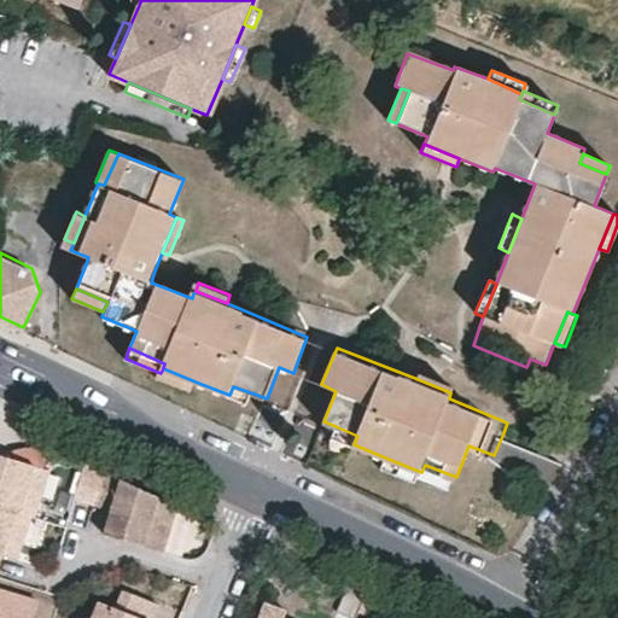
[(530,359),(526,367),(542,373),(546,365),(530,359)]
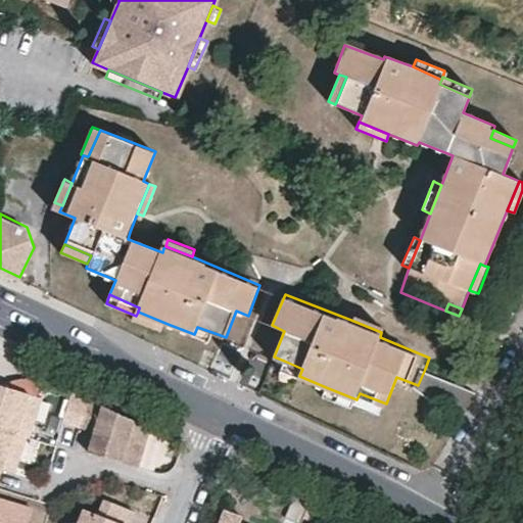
[(163,332),(168,324),(138,312),(136,316),(135,319),(163,332)]
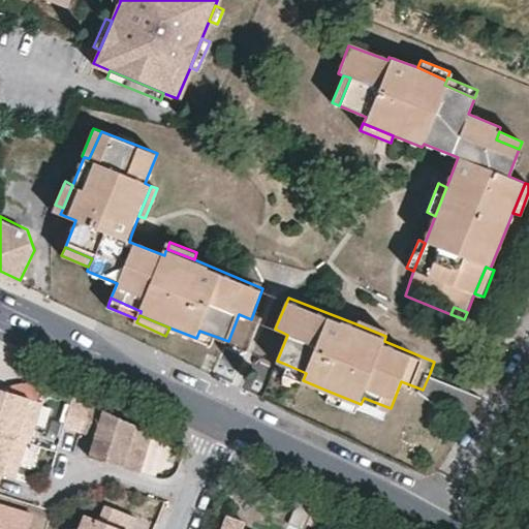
[(358,324),(385,336),(389,329),(361,317),(358,324)]
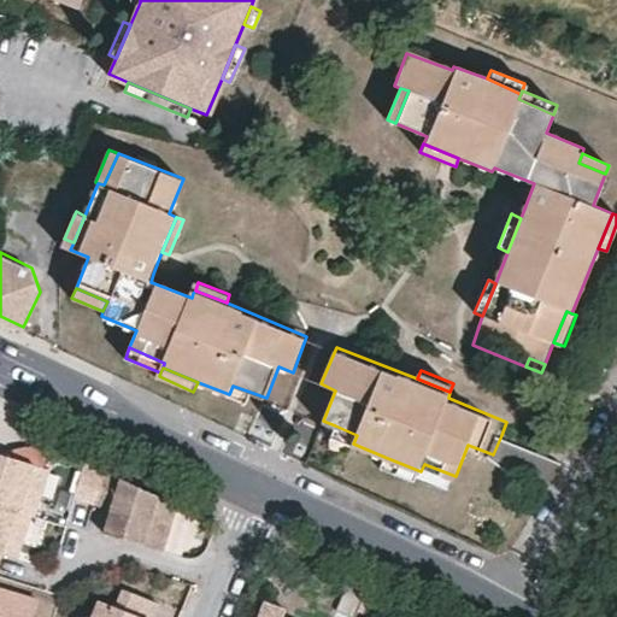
[(250,403),(253,393),(233,386),(229,394),(250,403)]
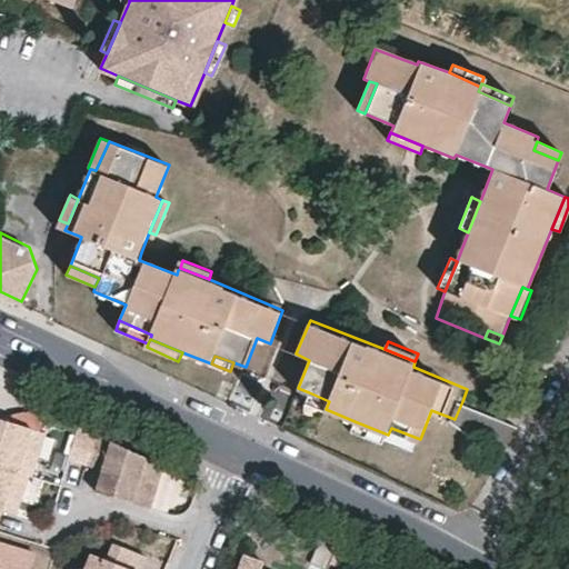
[(329,401),(309,392),(306,400),(326,409),(329,401)]
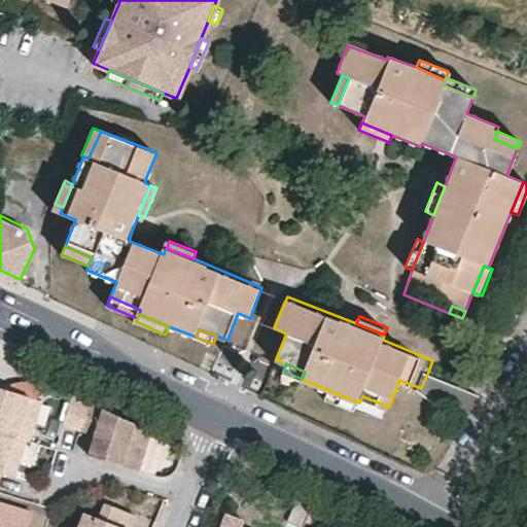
[(428,393),(435,375),(428,372),(421,388),(428,393)]
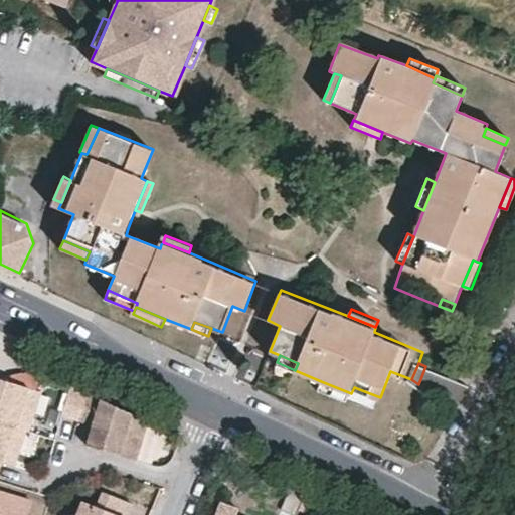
[(473,385),(425,366),(418,384),(457,413),(465,400),(473,385)]
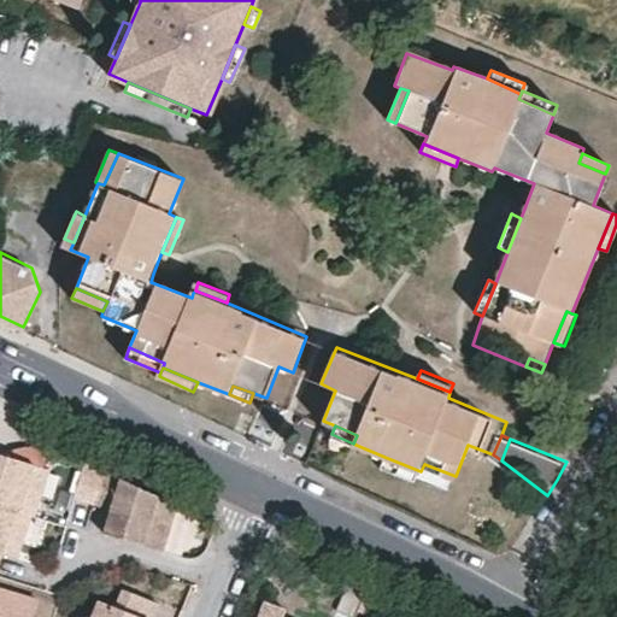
[(0,505),(19,511),(23,500),(33,503),(42,470),(0,457),(0,505)]
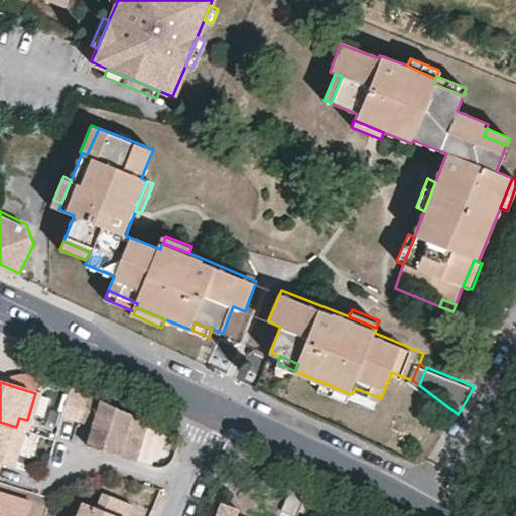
[(349,402),(352,396),(352,394),(321,382),(318,389),(349,402)]
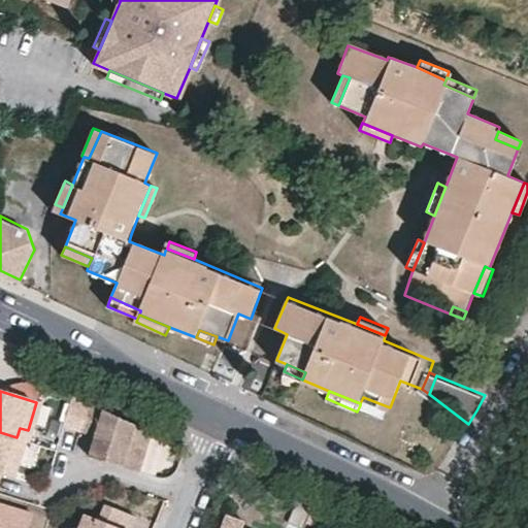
[(81,432),(90,403),(74,396),(65,427),(81,432)]
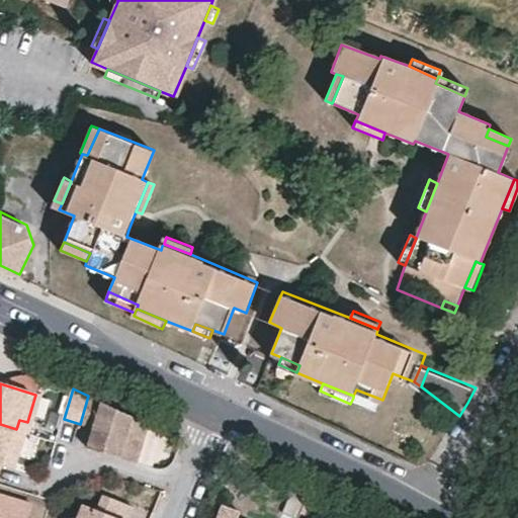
[(379,409),(382,400),(356,390),(353,396),(353,398),(379,409)]
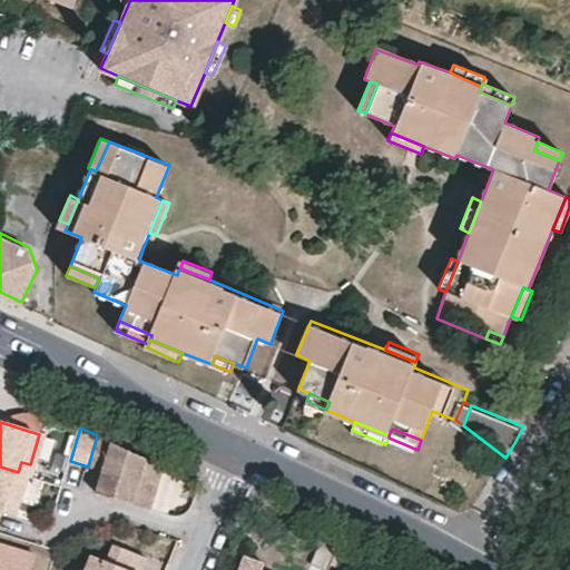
[(45,436),(39,434),(30,464),(36,465),(45,436)]
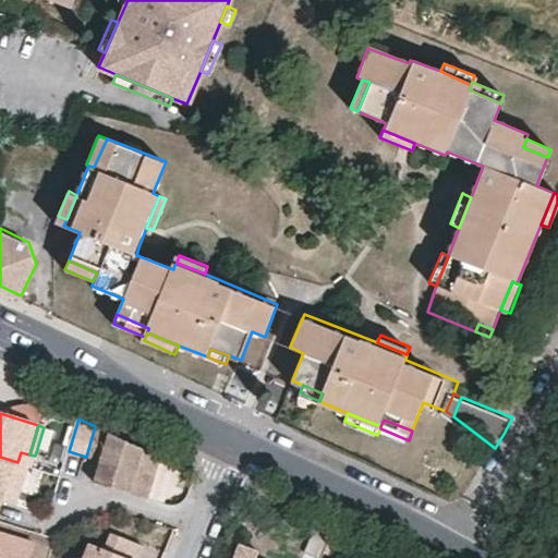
[(142,461),(145,449),(95,426),(86,457),(100,460),(96,476),(112,482),(111,488),(137,497),(149,463),(142,461)]
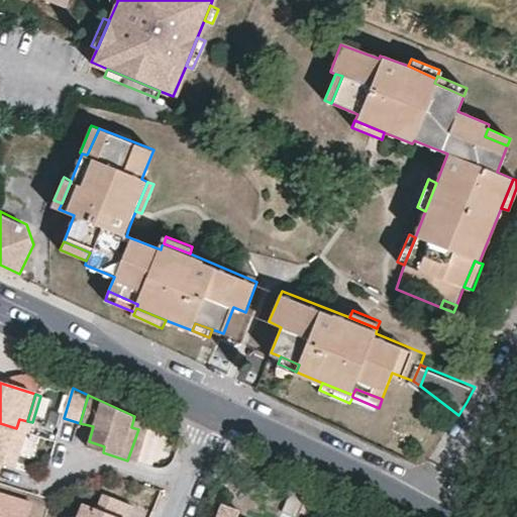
[(151,423),(134,416),(131,427),(138,429),(127,460),(139,463),(151,423)]
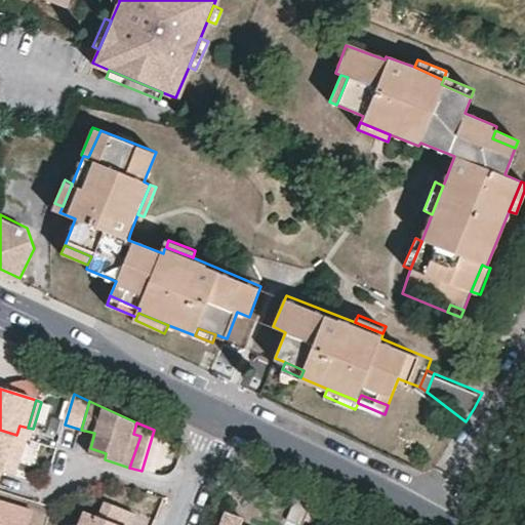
[(0,471),(1,470),(6,453),(19,458),(27,438),(16,435),(0,430),(0,471)]
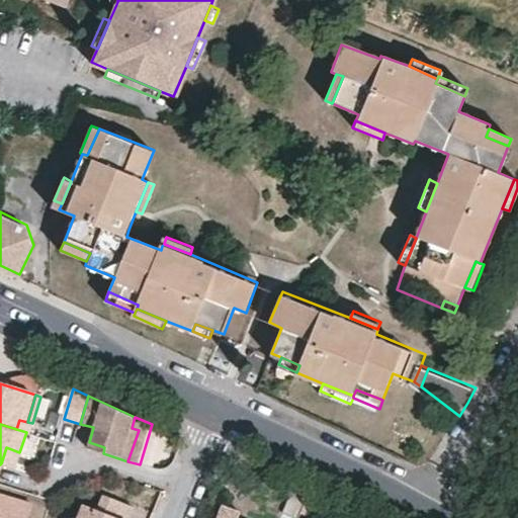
[(94,450),(103,453),(104,447),(89,442),(87,448),(94,450)]
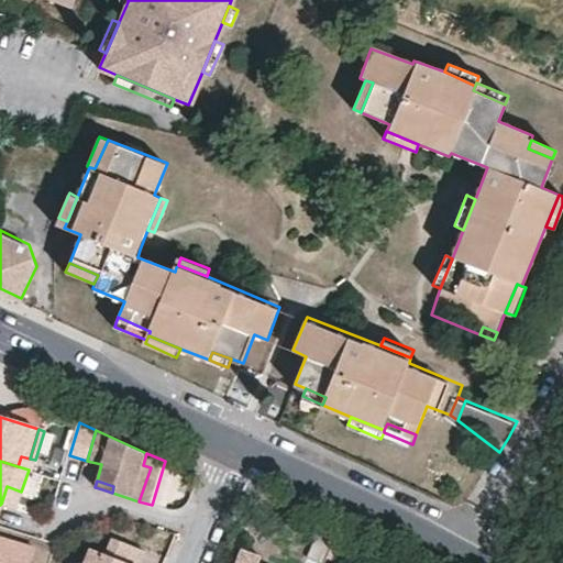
[(7,486),(1,504),(15,508),(21,492),(7,486)]
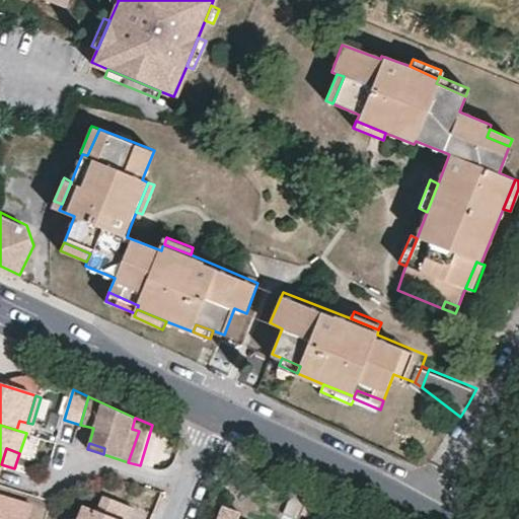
[(308,498),(292,491),(283,513),(295,518),(299,518),(301,513),(308,498)]
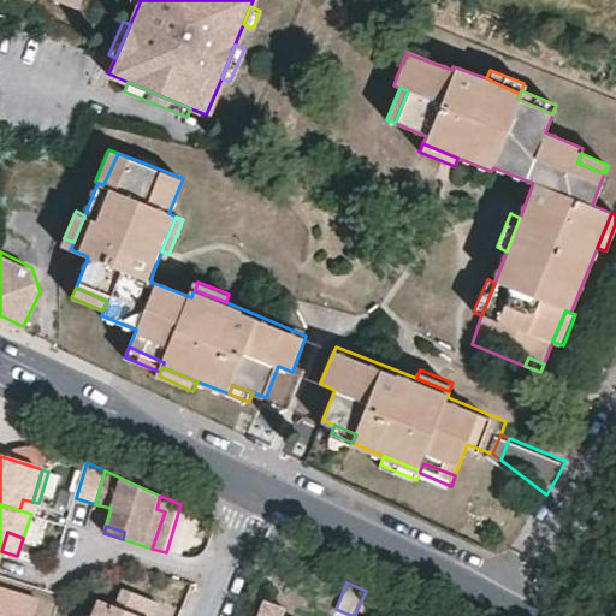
[(147,615),(153,599),(118,586),(112,602),(102,597),(94,615),(147,615)]
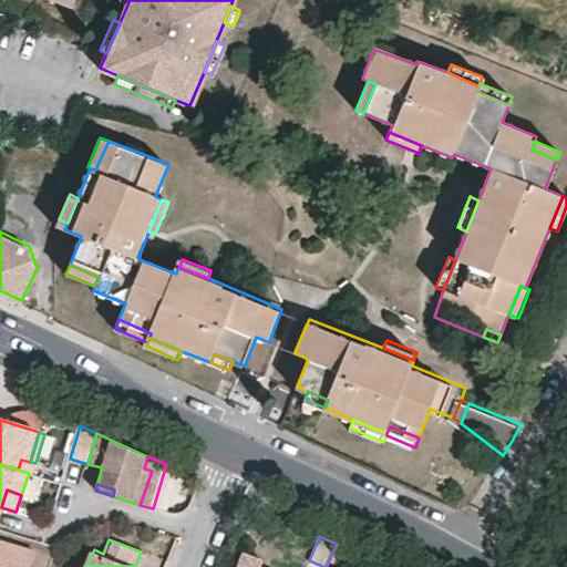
[(0,566),(29,566),(33,554),(0,543),(0,566)]
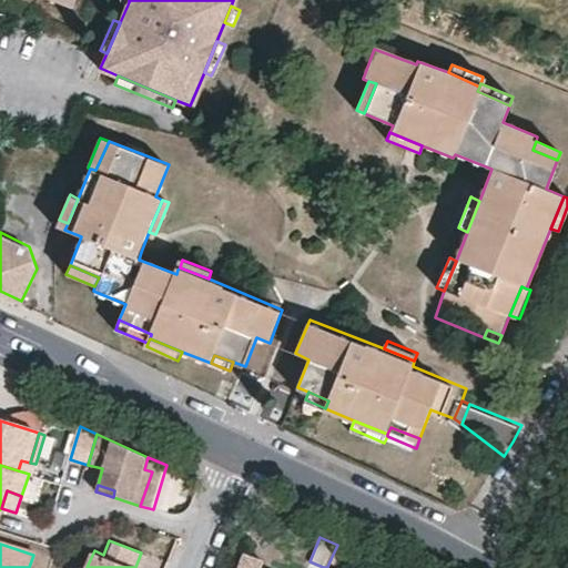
[(348,567),(355,554),(337,545),(330,561),(344,567),(348,567)]
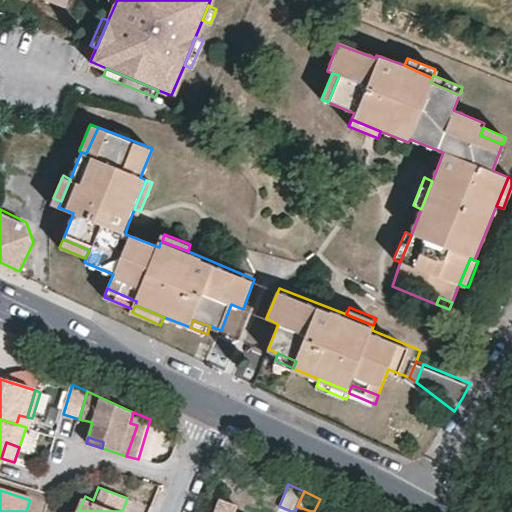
[(127,511),(132,500),(127,498),(122,511),(127,511)]
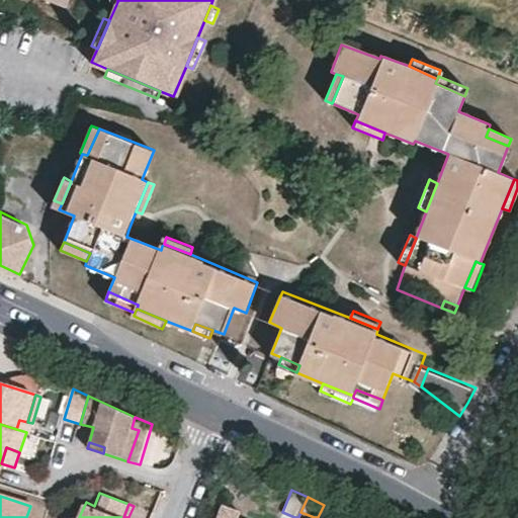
[(217,517),(228,517),(229,516),(233,517),(237,517),(240,511),(224,504),(217,517)]
